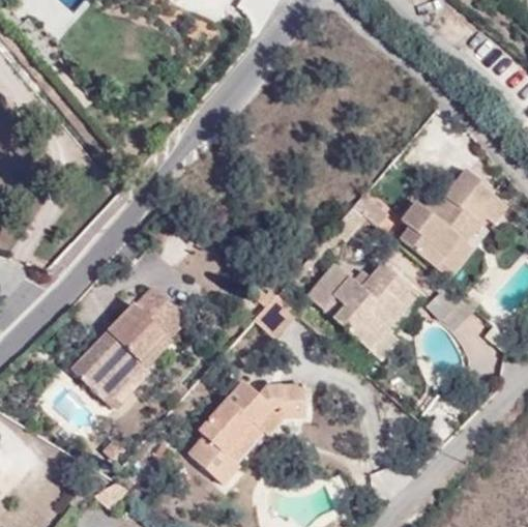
[(436,267),(460,236),(466,241),(485,216),(492,223),(505,206),(493,196),(494,194),(464,169),(429,212),(415,201),(401,218),(408,226),(399,237),(436,267)]
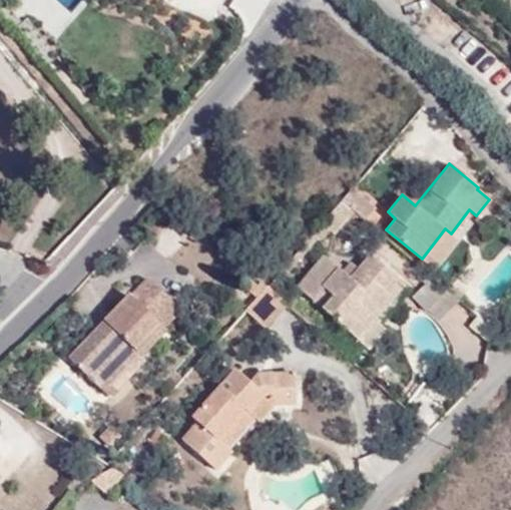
[(364,218),(374,205),(351,185),(339,198),(352,209),(364,218)]
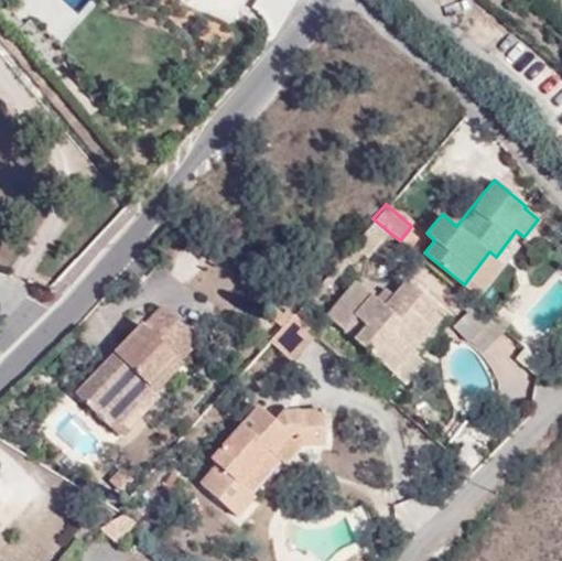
[(475,295),(503,262),(496,257),(489,251),(464,284),(475,295)]
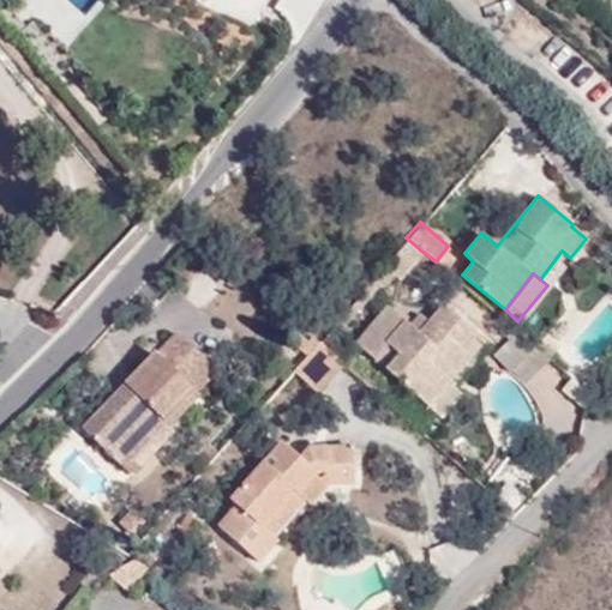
[(385,367),(427,406),(448,381),(447,379),(483,338),(442,303),(418,332),(389,306),(357,342),(375,357),(387,344),(396,354),(385,367)]
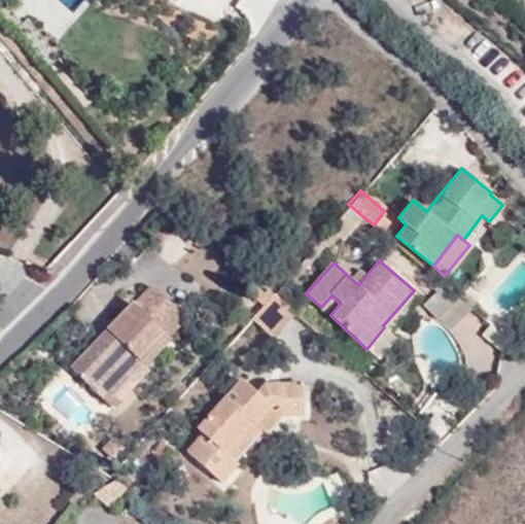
[(423,300),(443,317),(454,306),(435,287),(423,300)]
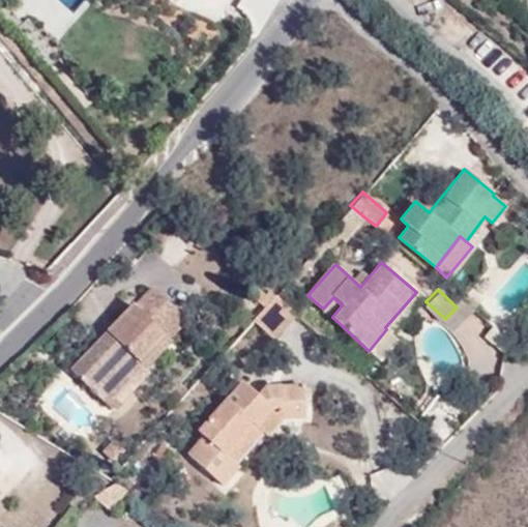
[(295,313),(274,294),(266,303),(252,320),(272,339),(295,313)]
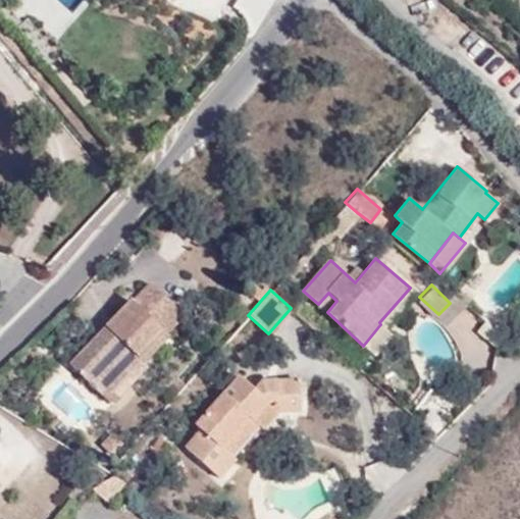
[(318,304),(327,312),(336,301),(328,293),(318,304)]
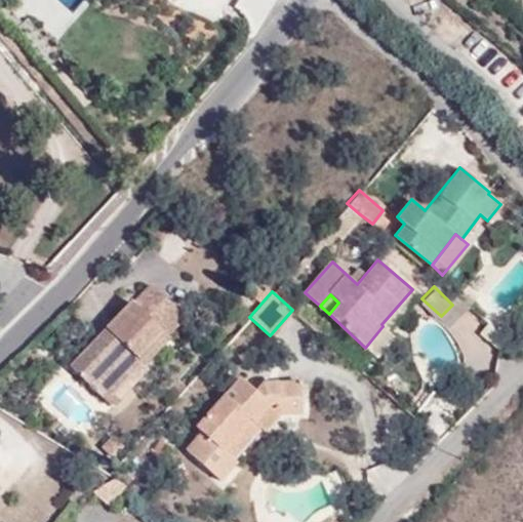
[(165,334),(132,302),(69,363),(103,396),(165,334)]
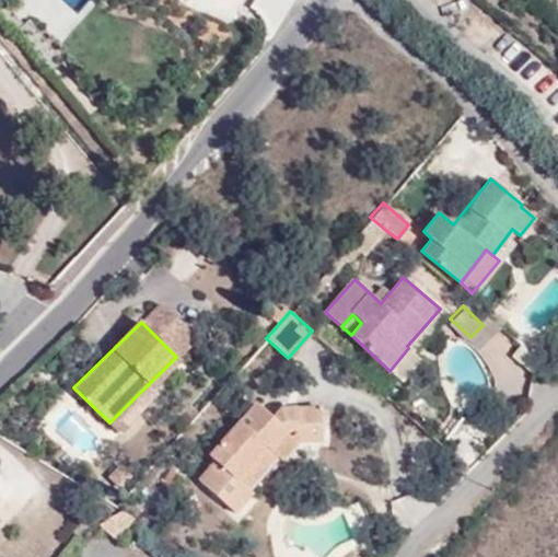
[(399,379),(419,357),(408,348),(390,371),(399,379)]
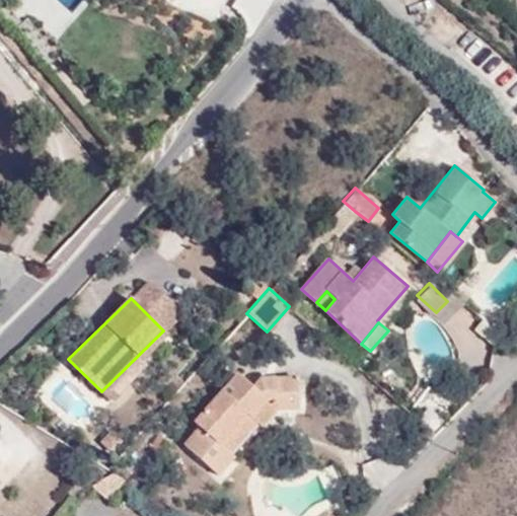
[(266,398),(276,397),(277,408),(299,407),(298,377),(262,378),(254,386),(239,373),(195,422),(198,425),(182,442),(217,473),(234,455),(229,450),(220,442),(245,412),(250,416),(266,398)]
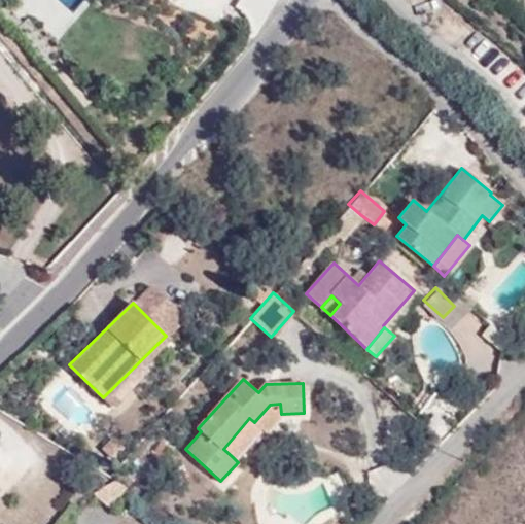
[(259,427),(265,432),(281,414),(280,404),(270,405),(254,422),(259,427)]
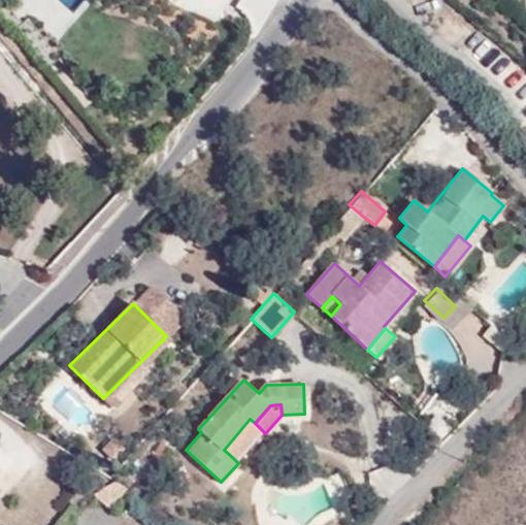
[(233,458),(260,428),(255,423),(250,419),(224,450),(233,458)]
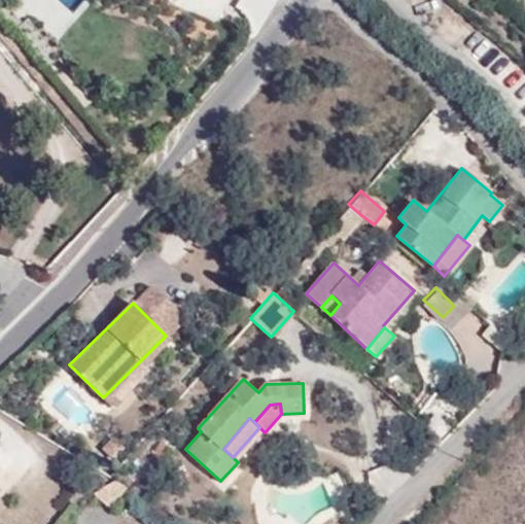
[(93,492),(108,507),(132,489),(114,479),(93,492)]
